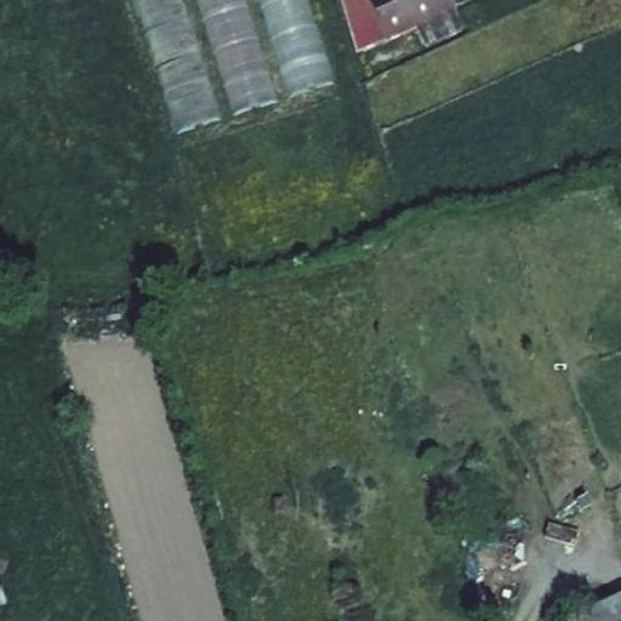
[(152,0),(159,24),(184,17),(181,4),(163,9),(159,0),(152,0)]
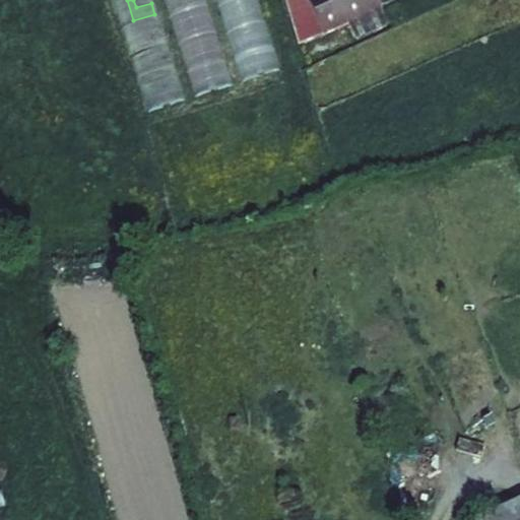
[(171,0),(198,93),(230,83),(204,0),(171,0)]
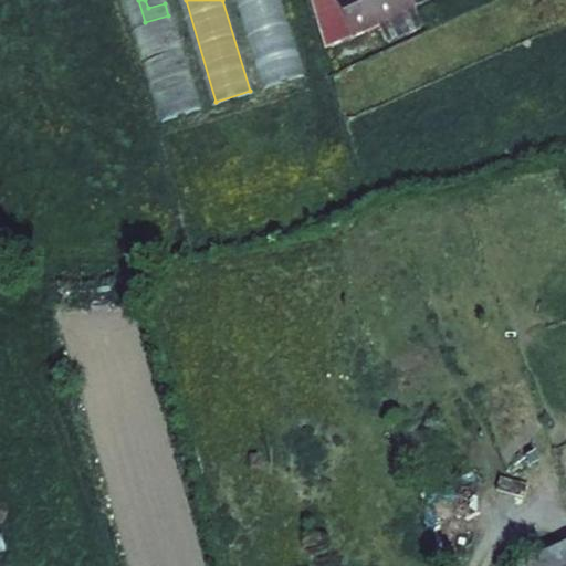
[(238,0),(264,86),(304,74),(281,0),(238,0)]
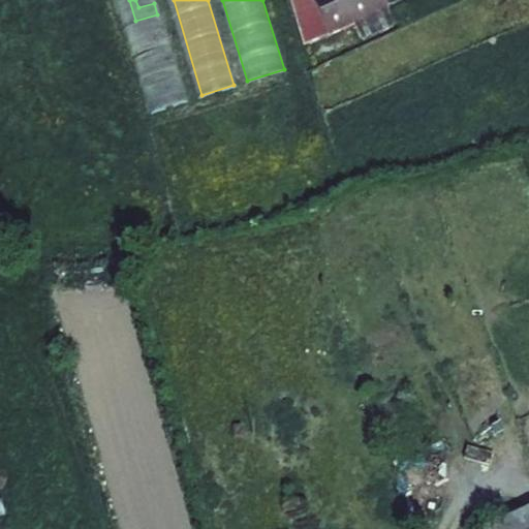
[(389,9),(383,0),(288,0),(305,49),(354,25),(363,41),(394,26),(385,10),(389,9)]
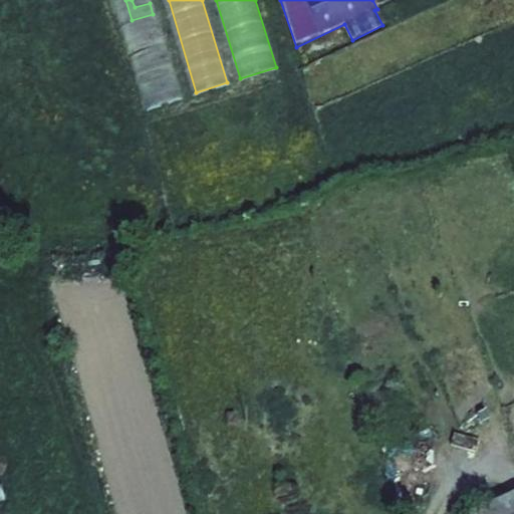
[(372,0),(377,9),(395,0),(372,0)]
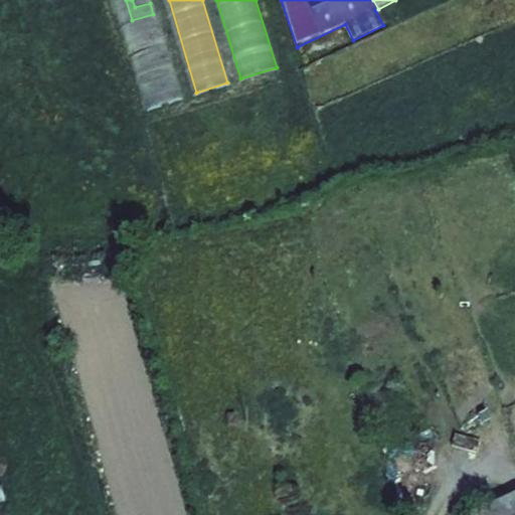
[(170,63),(145,71),(156,106),(181,98),(170,63)]
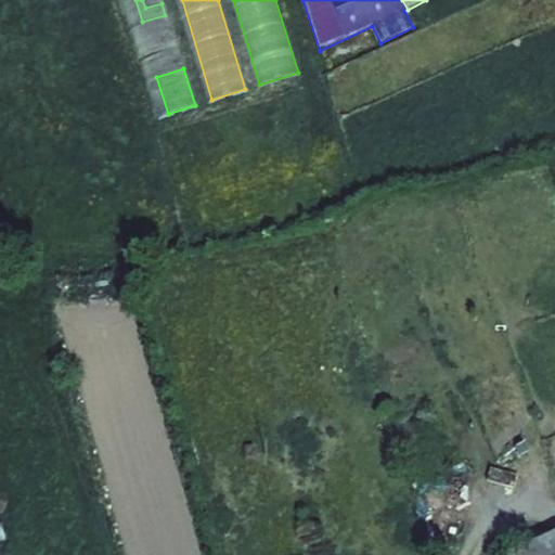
[(554,554),(554,536),(511,554),(554,554)]
